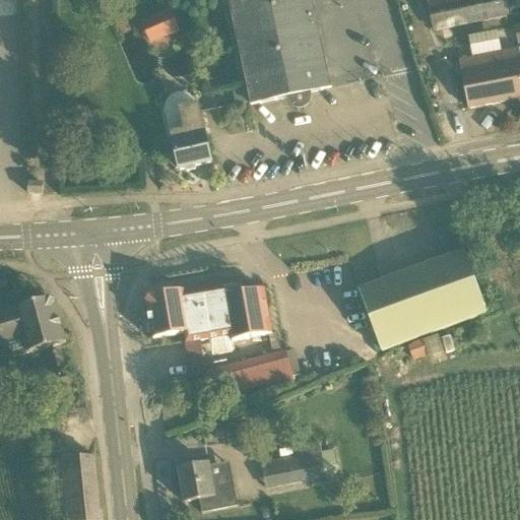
[(226,0),(251,106),(290,98),(291,103),(295,106),(299,108),(304,107),(307,104),(309,99),(307,93),(331,88),(313,0),(226,0)]
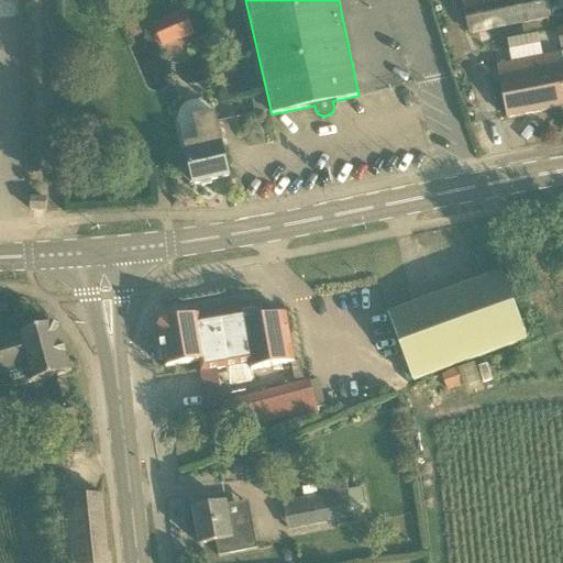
[(463,0),(470,34),(549,19),(544,0),(463,0)]
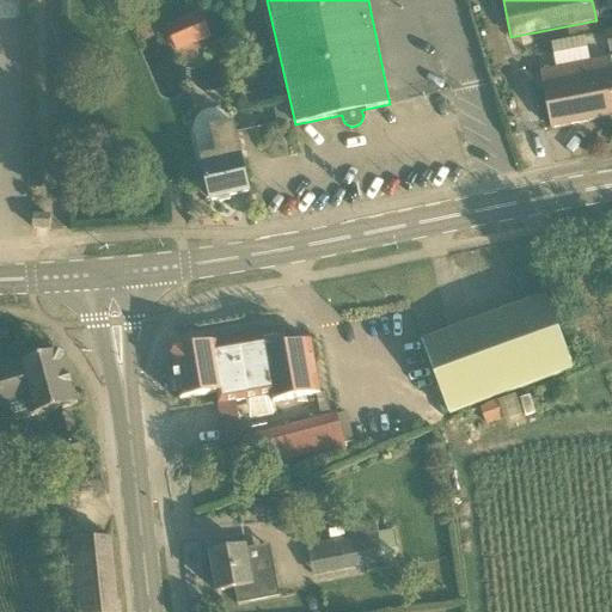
[(611,13),(611,0),(599,0),(603,16),(611,13)]
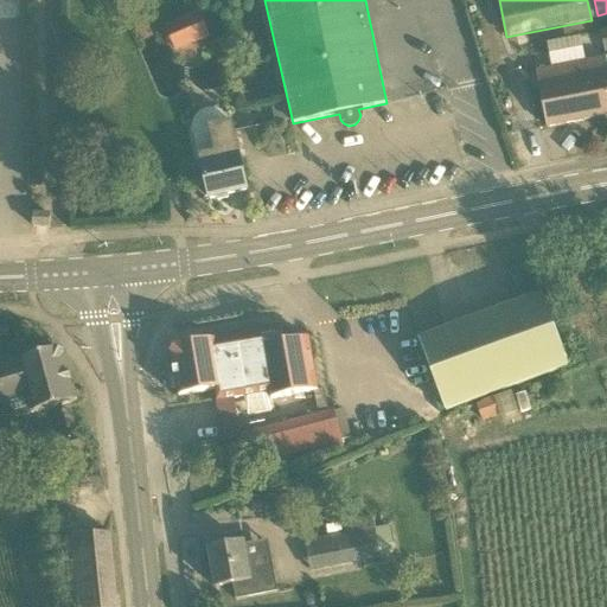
[(167,29),(177,51),(208,37),(198,16),(167,29)]
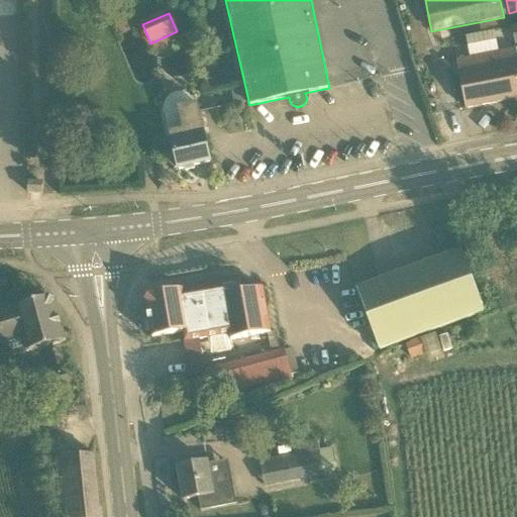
[(516,50),(516,49),(456,61),(466,109),(516,99),(516,50)]
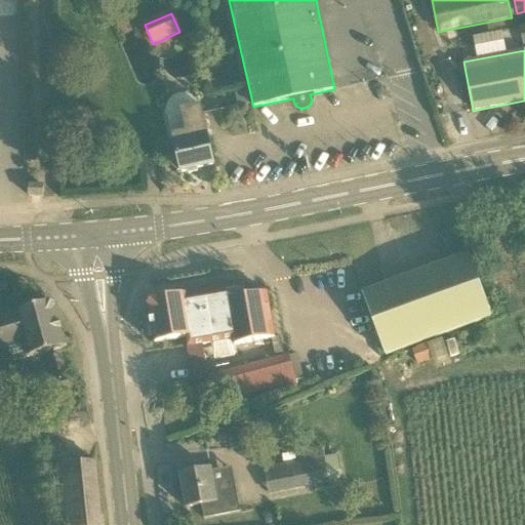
[(213,165),(207,135),(203,135),(196,112),(183,115),(186,135),(173,137),(182,172),(187,171),(189,174),(197,172),(198,169),(213,165)]
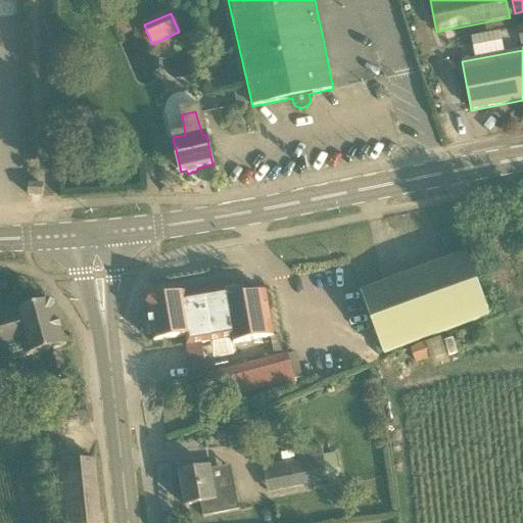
[(29,195),(30,196),(43,196),(44,186),(30,185),(29,195)]
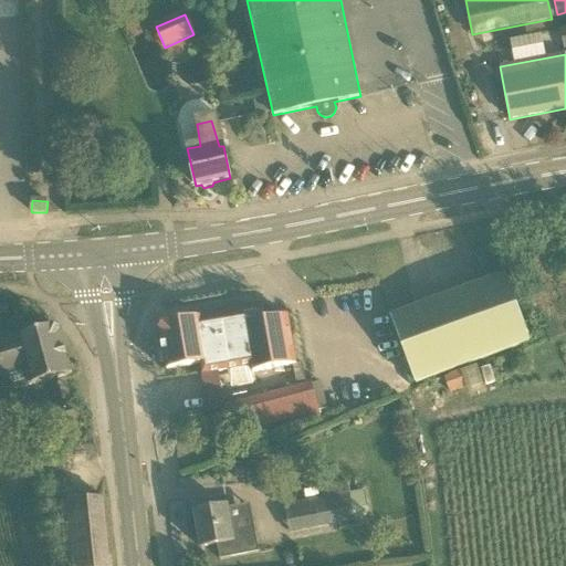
[(528,343),(512,297),(504,276),(391,317),(417,385),(528,343)]
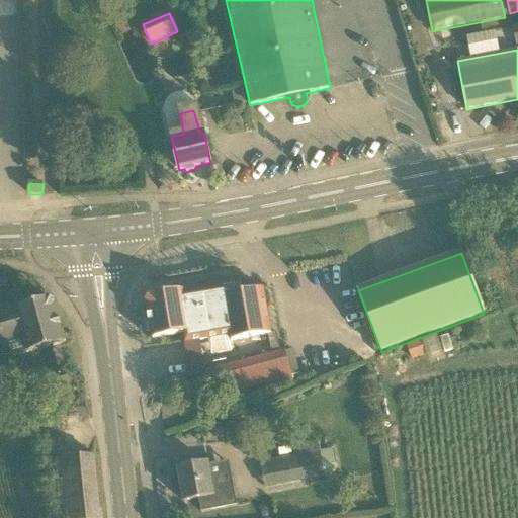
[(150,296),(146,303),(149,321),(145,322),(147,332),(151,332),(152,339),(184,334),(186,344),(205,340),(228,336),(230,343),(270,336),(266,311),(263,290),(250,292),(249,286),(245,284),(241,284),(241,281),(150,296)]
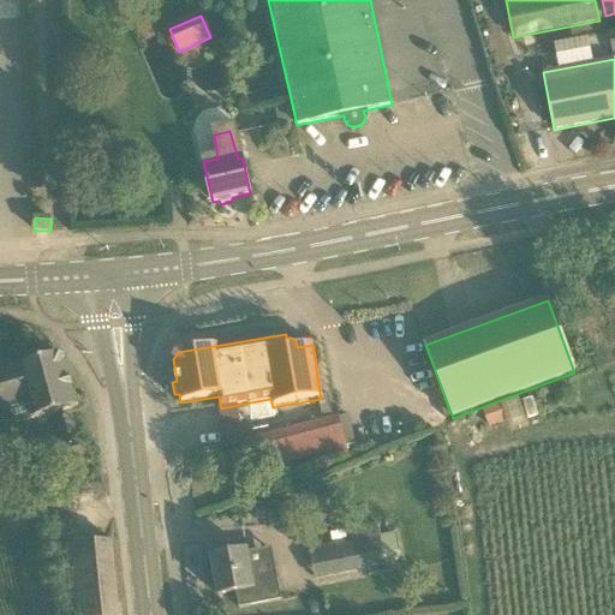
[(0,427),(0,428),(34,418),(77,406),(64,360),(57,356),(19,366),(19,368),(0,372),(0,427)]
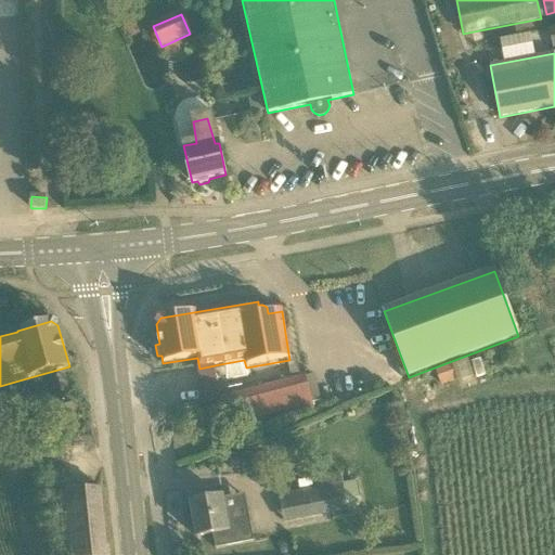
[(304,377),(216,400),(222,426),(296,408),(297,413),(313,409),(304,377)]
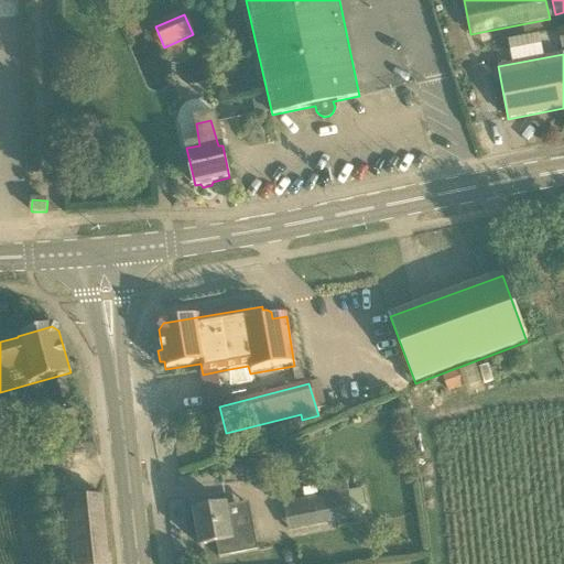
[(25,415),(33,438),(75,425),(68,402),(25,415)]
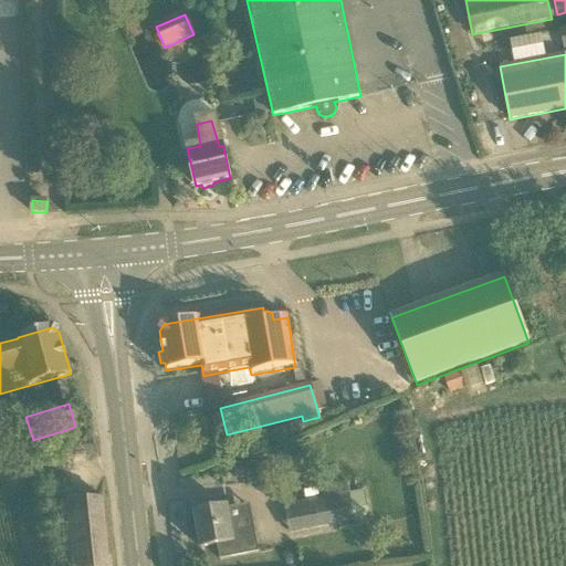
[(247,465),(233,467),(234,482),(248,481),(247,465)]
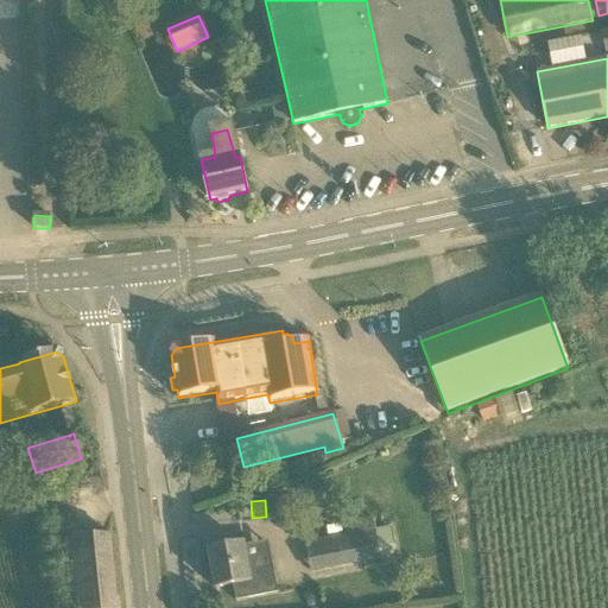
[(343,524),(344,533),(305,540),(310,571),(381,558),(394,555),(392,545),(379,548),(374,518),(343,524)]
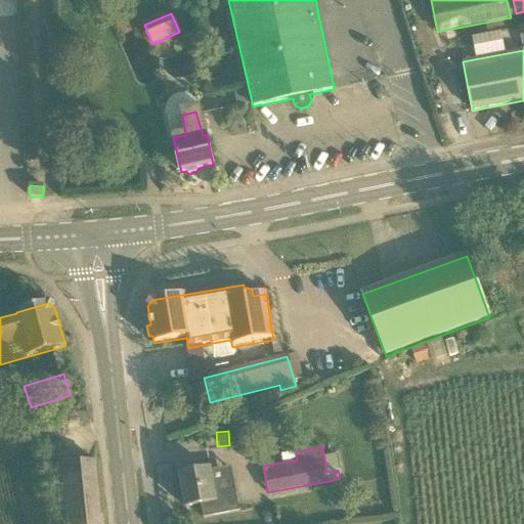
[(52,468),(57,523),(104,523),(98,463),(52,468)]
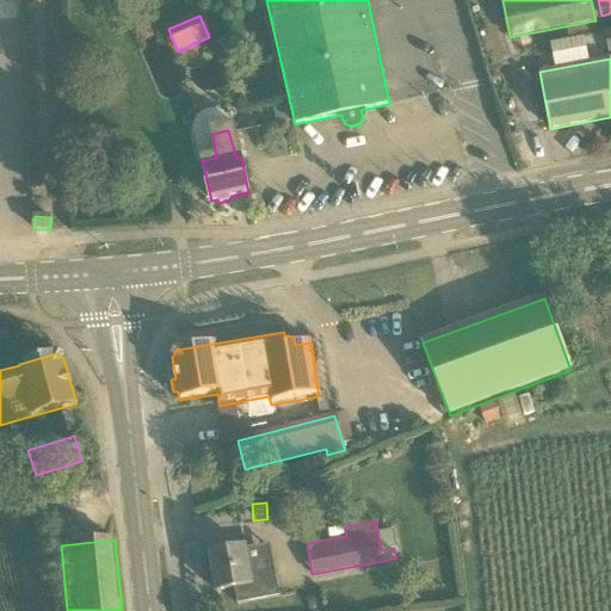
[(218,592),(238,588),(240,604),(238,604),(238,605),(278,598),(278,597),(276,597),(269,562),(248,566),(246,548),(211,555),(218,592)]
